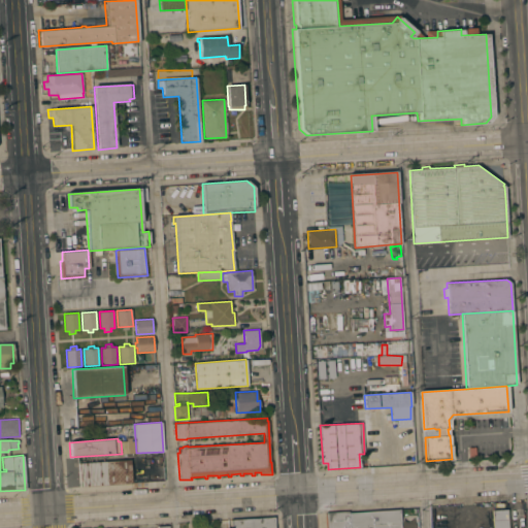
[(130,460),(131,484),(80,487),(78,463),(130,460)]
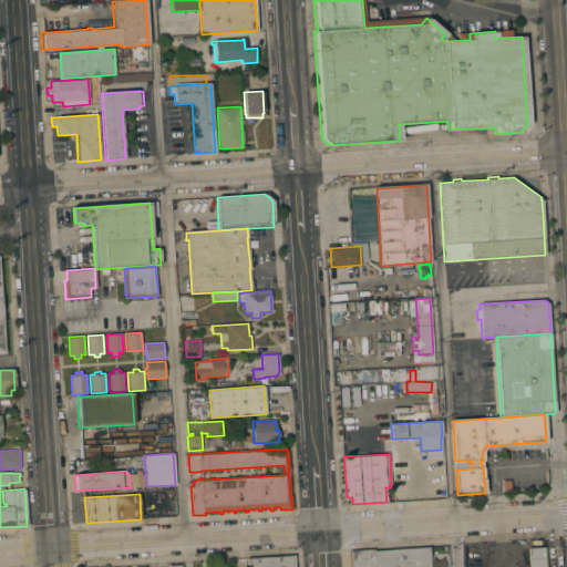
[(463,544),(480,543),(480,554),(463,555),(463,544)]
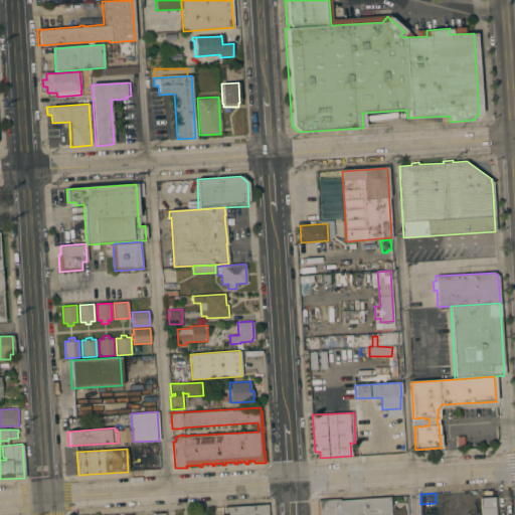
[(340,500),(389,497),(390,514),(318,514),(317,500),(339,499),(340,499),(340,500)]
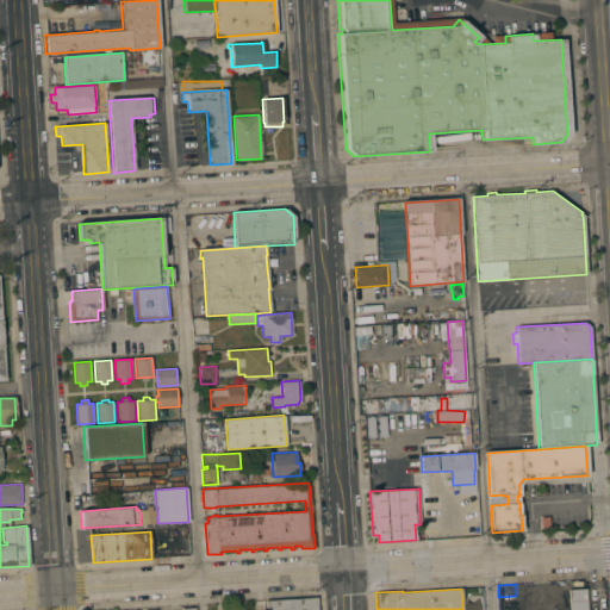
[(585,609),(560,609),(560,607),(568,607),(567,590),(584,589),(585,609)]
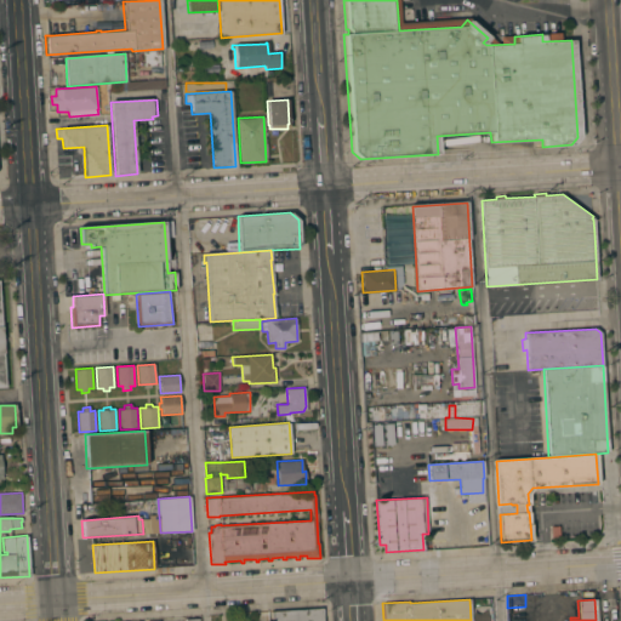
[(323,608),(323,620),(271,620),(271,611),(323,608)]
